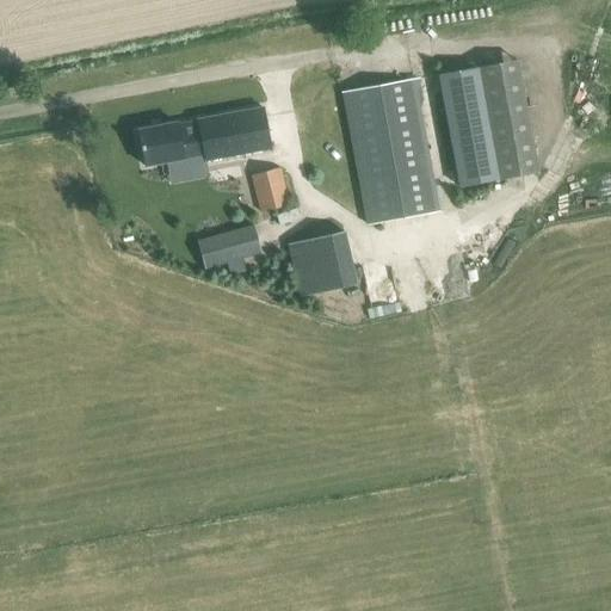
[(439,75),(460,186),(499,180),(479,68),(439,75)]
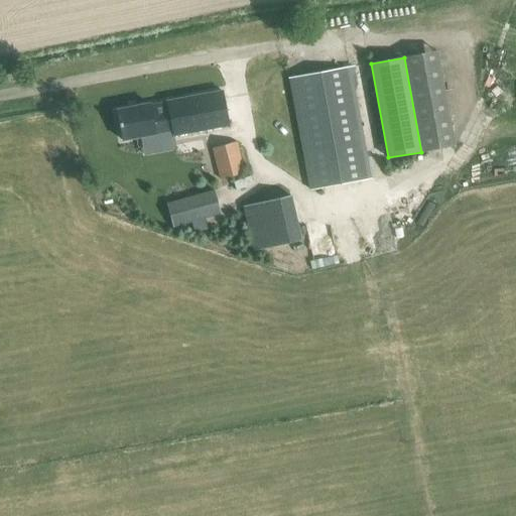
[(290,78),(311,189),(371,178),(352,74),(356,73),(354,67),(290,78)]
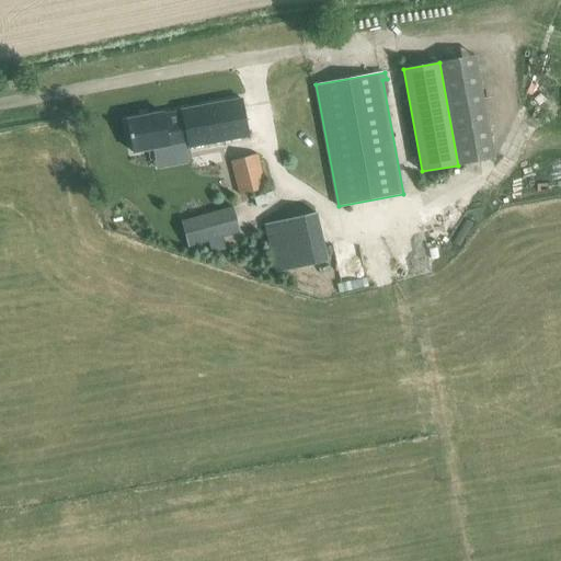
[(251,137),(248,121),(243,99),(182,110),(182,111),(164,114),(164,113),(127,121),(134,151),(170,145),(168,132),(185,128),(189,149),(251,137)]
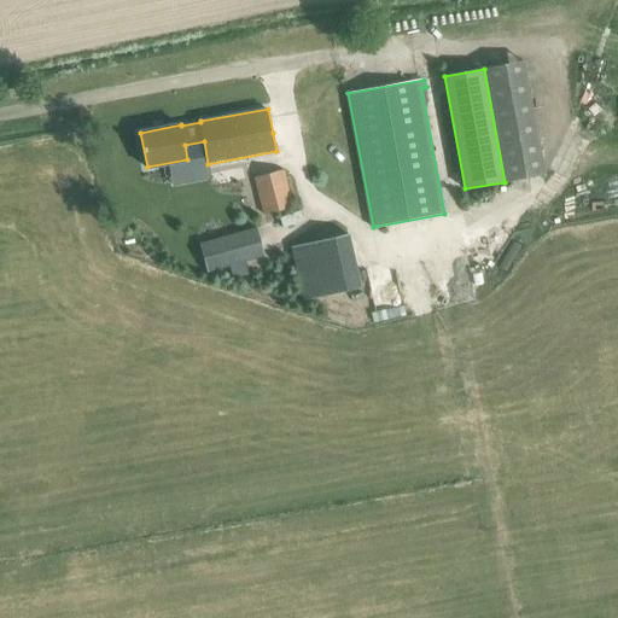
[(256,176),(266,215),(293,208),(284,170),(256,176)]
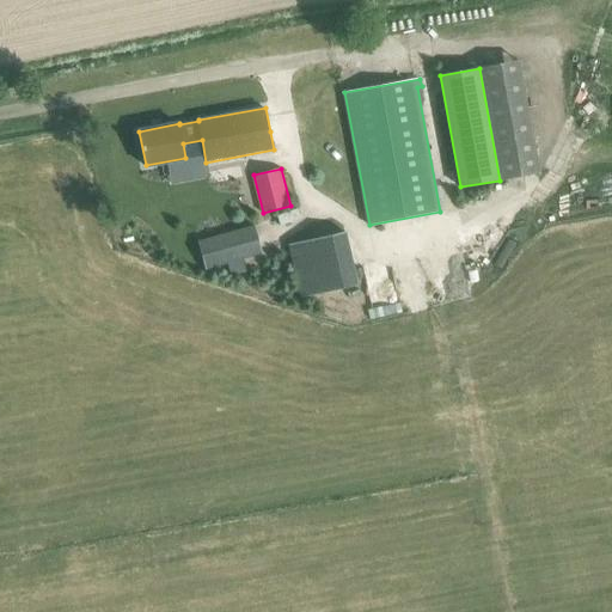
[(199,240),(207,269),(263,252),(255,225),(199,240)]
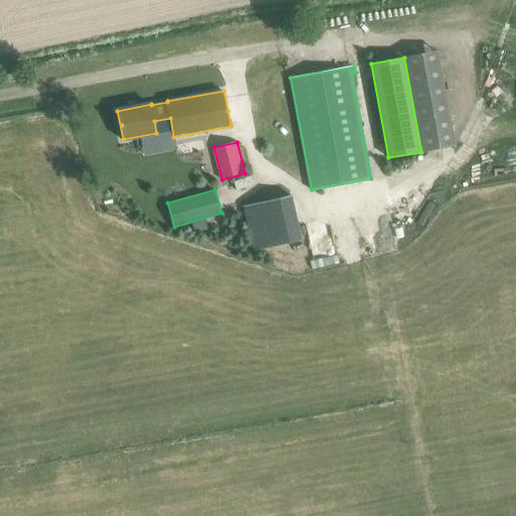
[(244,206),(254,251),(302,240),(292,195),(244,206)]
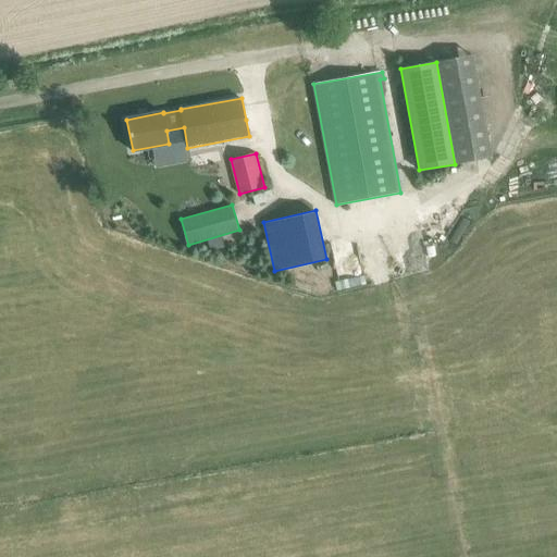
[(335,282),(337,289),(364,284),(363,276),(335,282)]
